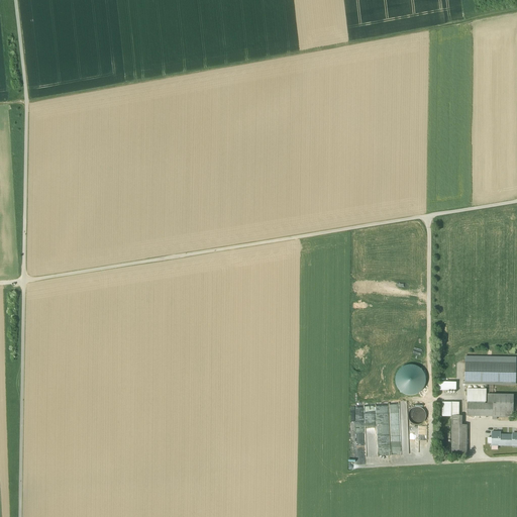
[(515,365),(466,364),(466,384),(515,385),(515,365)]
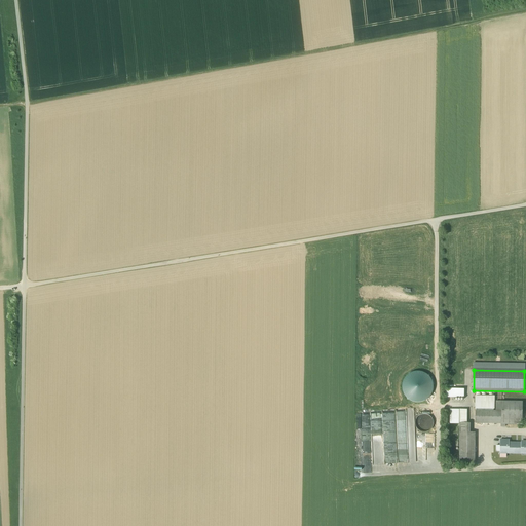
[(403,379),(403,381),(404,399),(417,401),(429,401),(433,384),(431,374),(430,381),(430,374),(417,372),(407,373),(406,379),(403,379)]
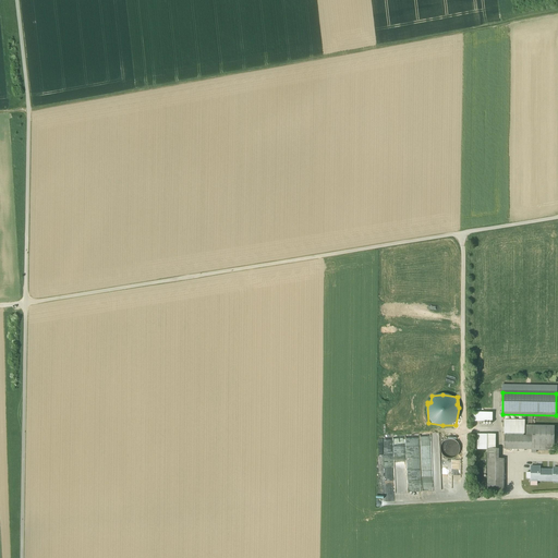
[(554,426),(532,425),(532,428),(526,428),(526,436),(505,435),(504,449),(532,450),(554,451),(554,426)]
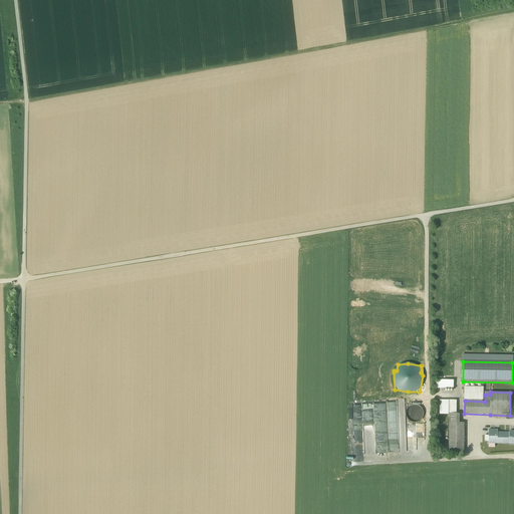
[(374,440),(374,402),(362,402),(363,440),(374,440)]
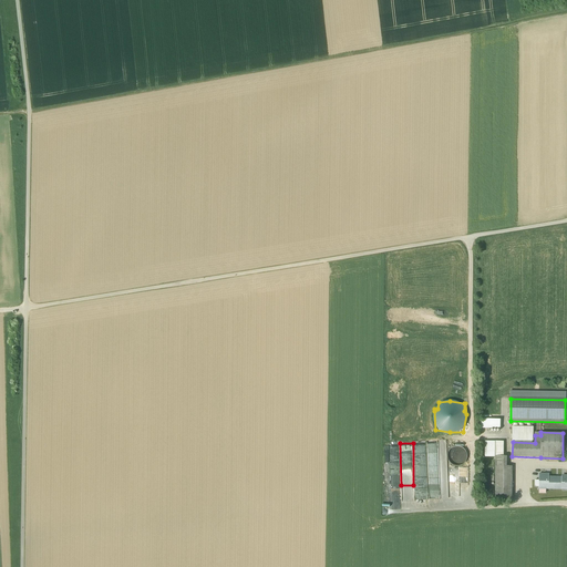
[(466,460),(467,456),(466,452),(464,449),(461,447),(457,446),(453,447),(450,450),(449,453),(447,456),(449,460),(451,463),(454,465),(457,466),(461,465),(464,463),(466,460)]
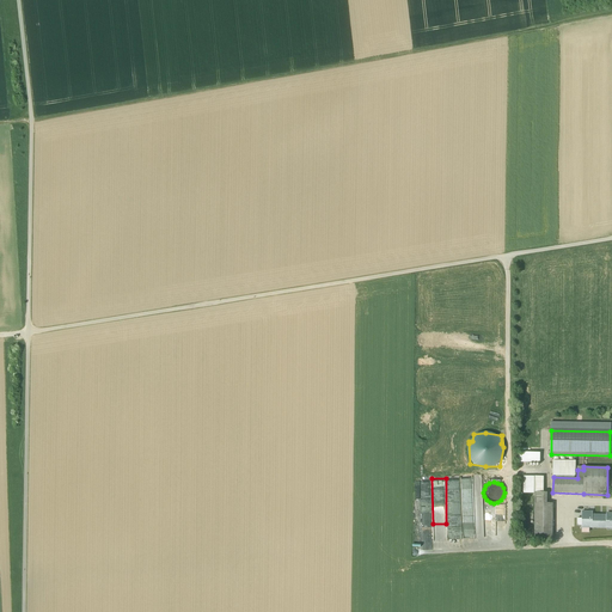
[(542,493),(534,493),(534,503),(544,503),(544,493),(542,493)]
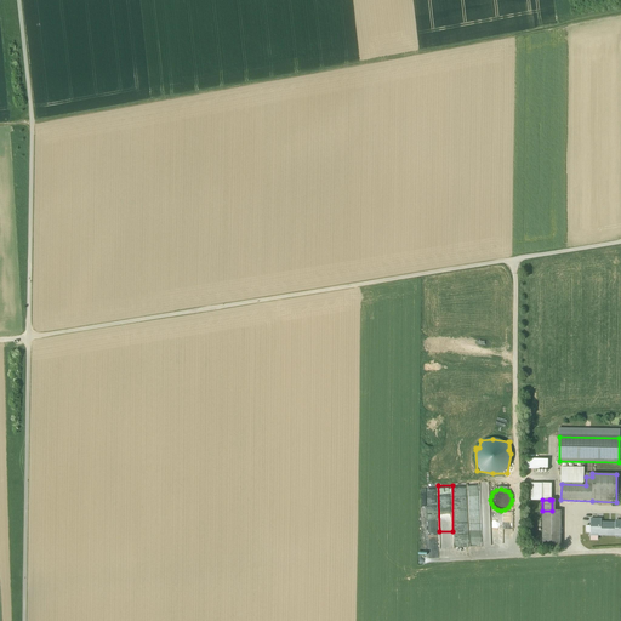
[(552,511),(542,511),(542,547),(560,547),(560,511),(552,511)]
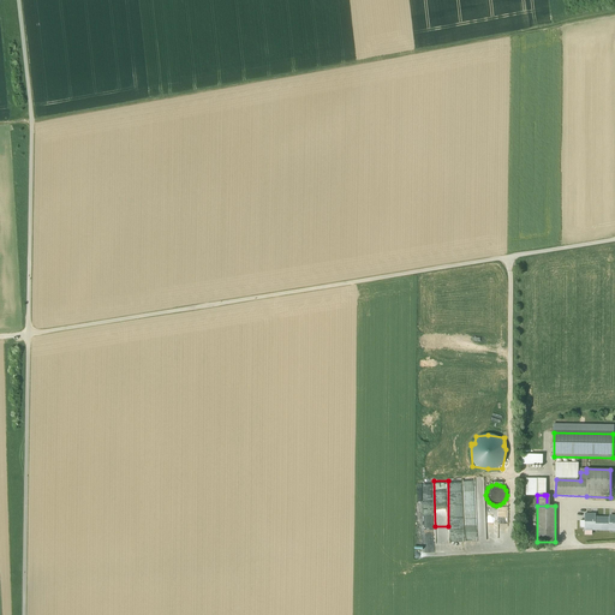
[(595,514),(585,514),(585,530),(610,530),(610,518),(595,518),(595,514)]
